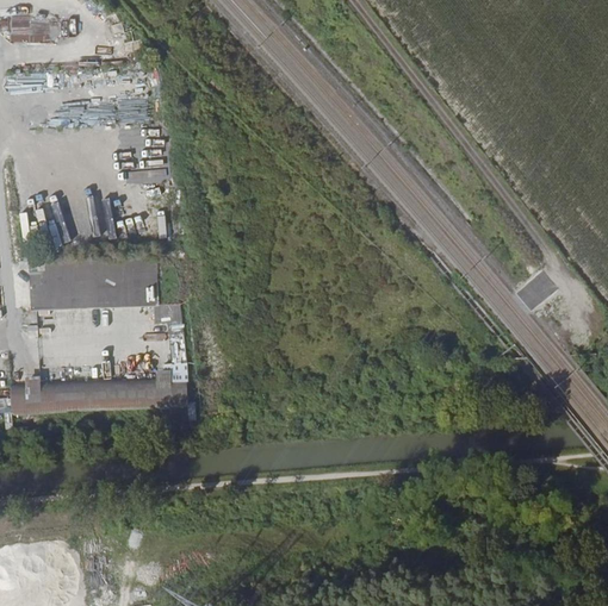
[(70,31),(69,16),(45,17),(45,33),(70,31)]
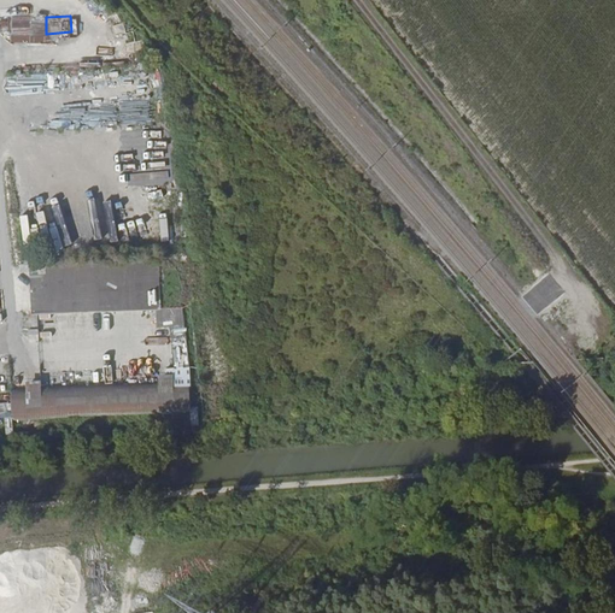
[(156,308),(162,308),(160,259),(33,261),(31,264),(17,264),(18,313),(156,308)]
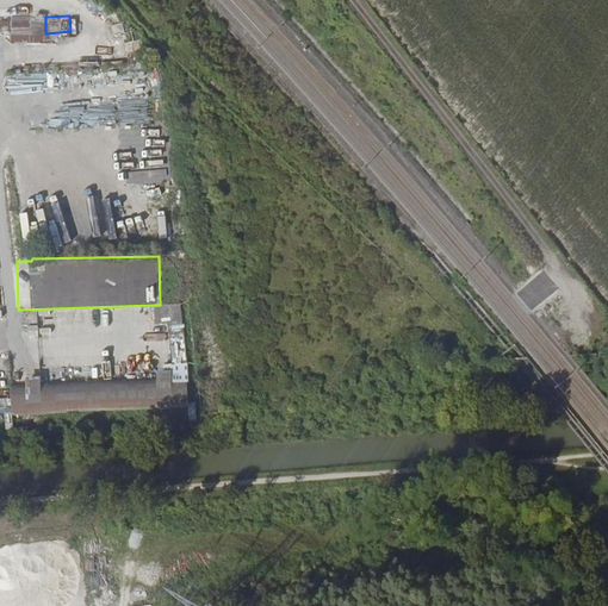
[(160,305),(154,305),(155,325),(167,325),(171,367),(187,366),(180,305),(160,305)]
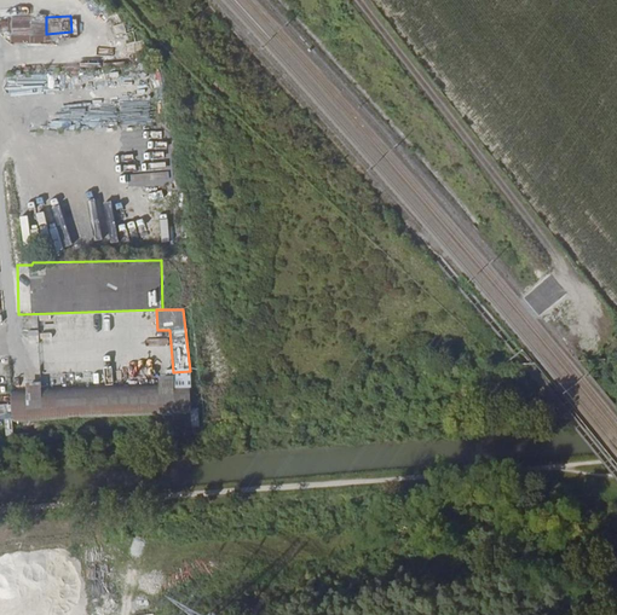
[(41,326),(30,328),(32,338),(41,338),(41,326)]
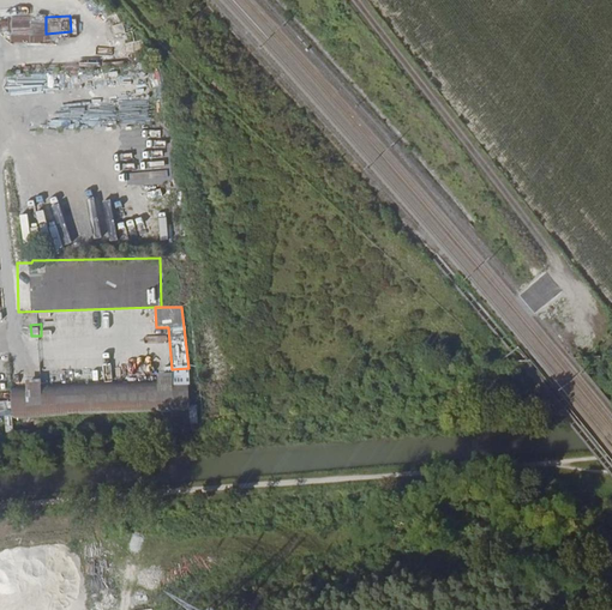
[(187,381),(9,386),(10,416),(189,412),(187,381)]
